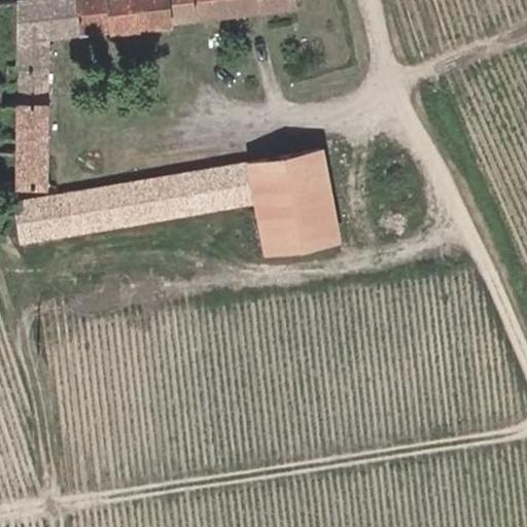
[(114,0),(0,0),(0,186),(45,189),(50,41),(118,32),(114,0)]
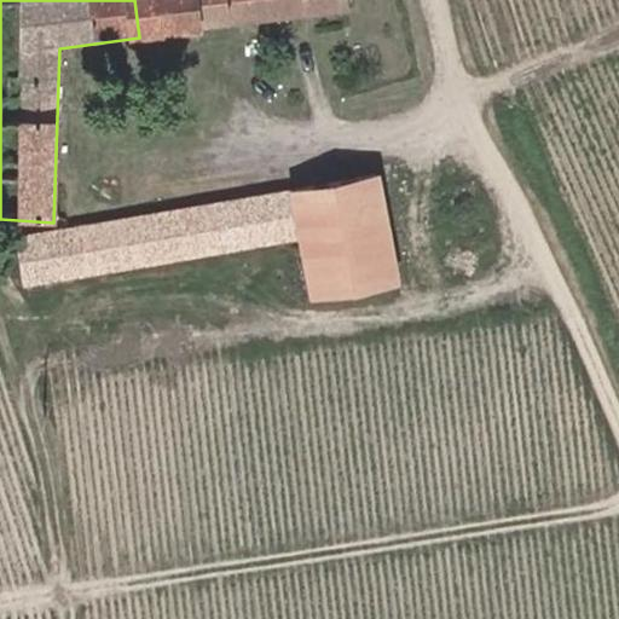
[(134,0),(139,38),(198,30),(194,0),(134,0)]
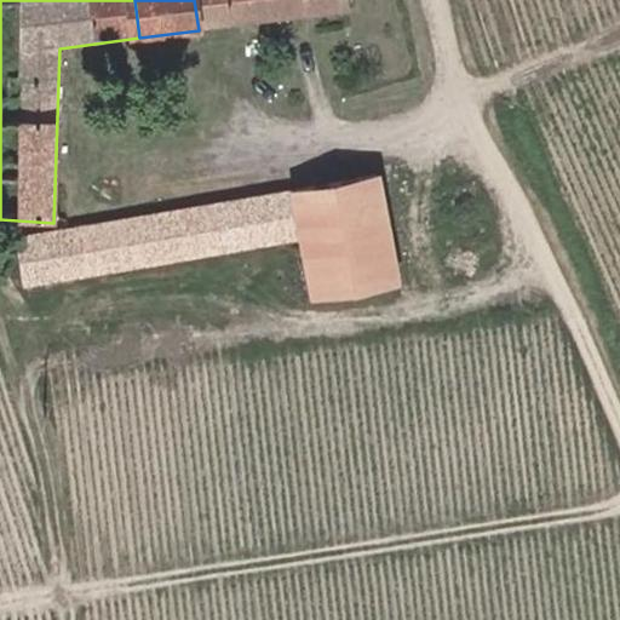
[(349,12),(346,0),(194,0),(199,30),(349,12)]
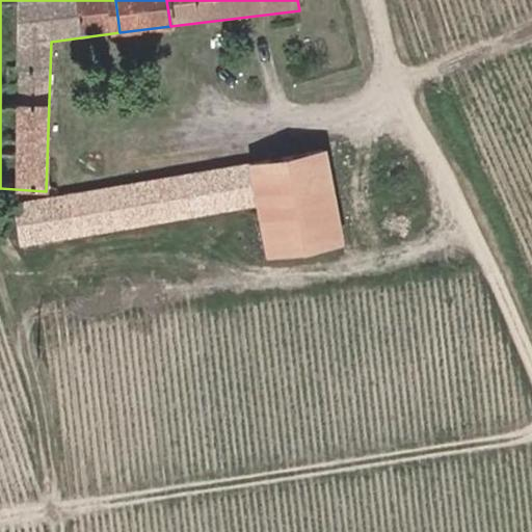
[(274,255),(344,242),(343,234),(326,152),(19,206),(26,245),(218,211),(245,207),(248,230),(268,227),(274,255)]
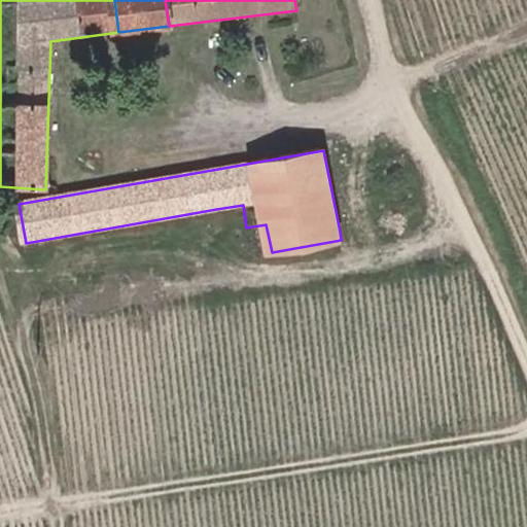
[(220,231),(246,227),(243,205),(216,209),(220,231)]
